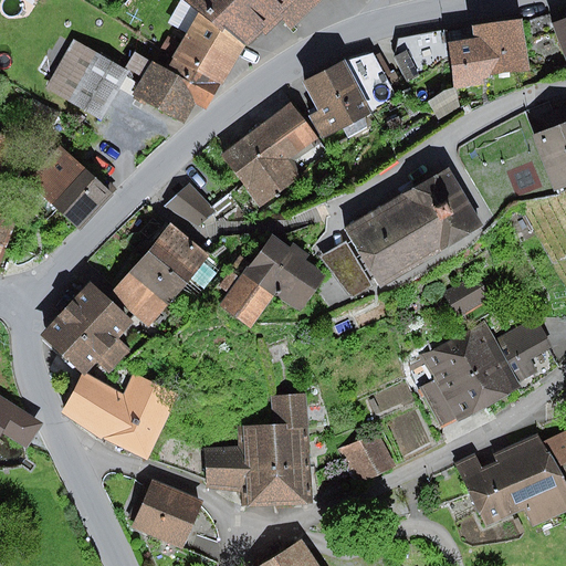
[(184,0),(198,11),(244,49),(295,0),(184,0)]
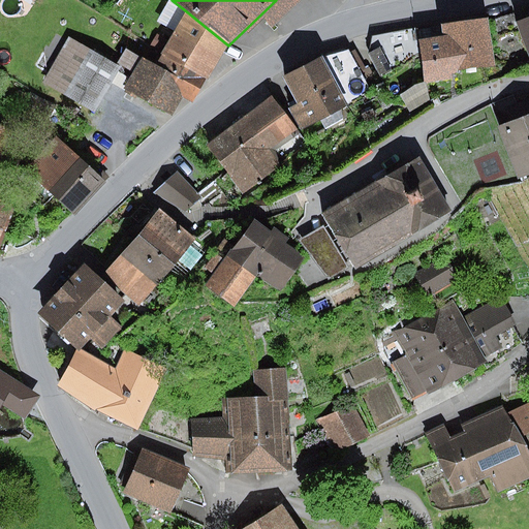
[(229,44),(185,10),(162,54),(207,79),(228,45),(229,44)]
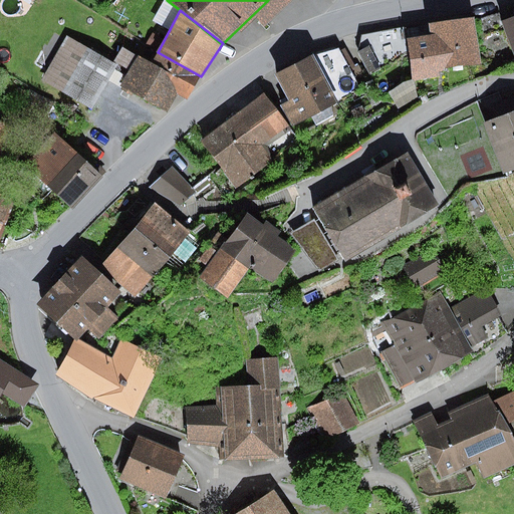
[(513,16),(501,21),(513,53),(513,16)]
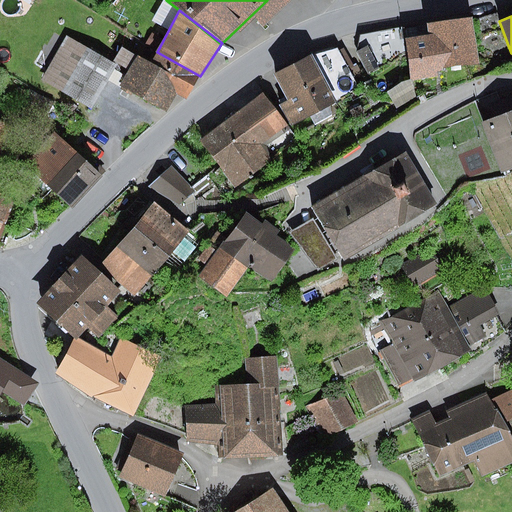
[(478,62),(472,17),(424,23),(426,33),(403,36),(405,52),(409,81),(438,77),(437,72),(441,71),(441,67),(478,62)]
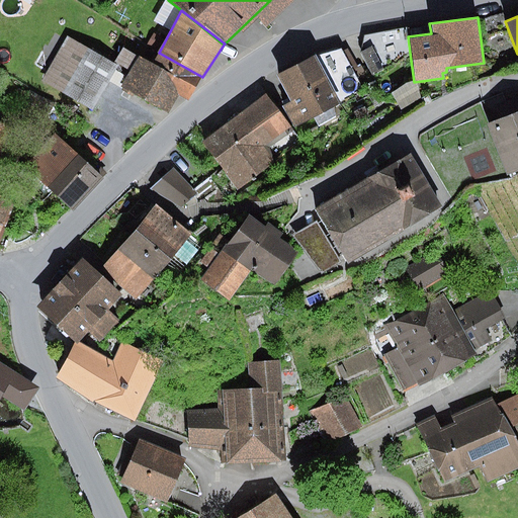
[(364,36),(361,53),(371,75),(410,53),(408,36),(408,27),(364,36)]
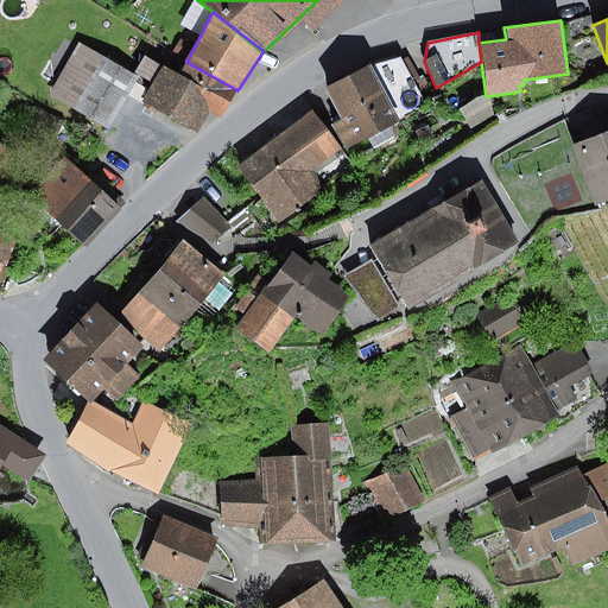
[(139,78),(80,45),(50,97),(111,131),(139,78)]
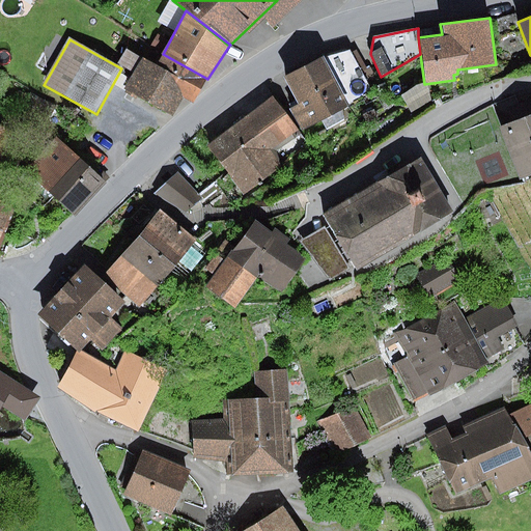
[(325,55),(285,79),(299,104),(289,109),(302,130),(371,92),(350,50),(325,55)]
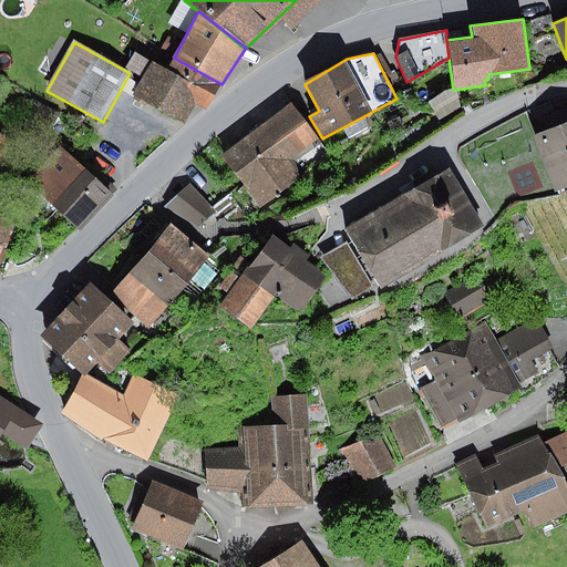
[(166,71),(135,54),(129,66),(144,75),(133,95),(185,124),(195,105),(206,111),(222,84),(174,58),(166,71)]
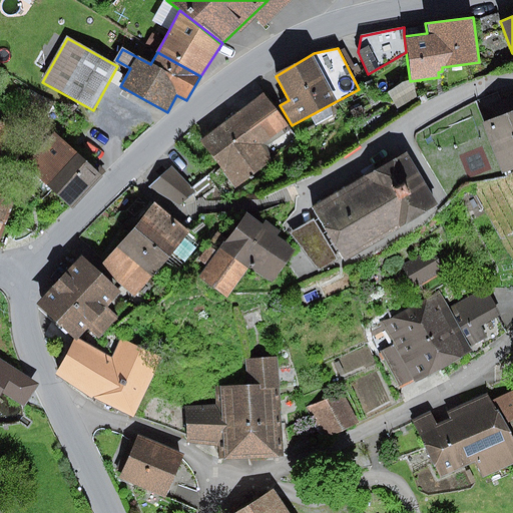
[(402,83),(388,92),(397,109),(417,98),(410,81),(402,83)]
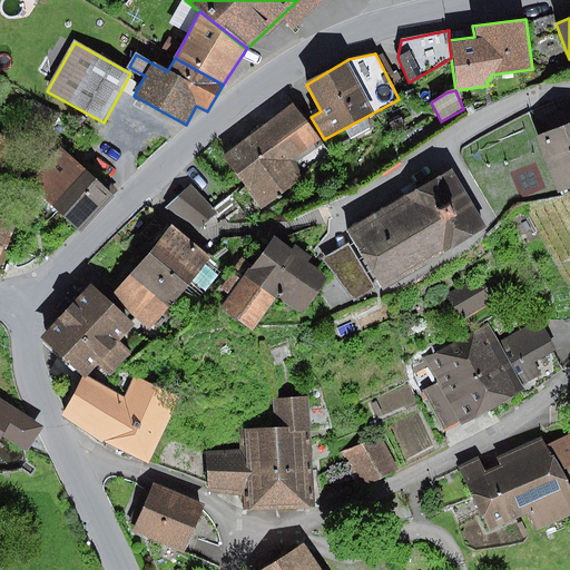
[(569,190),(569,100),(556,107),(563,127),(537,137),(560,195),(569,190)]
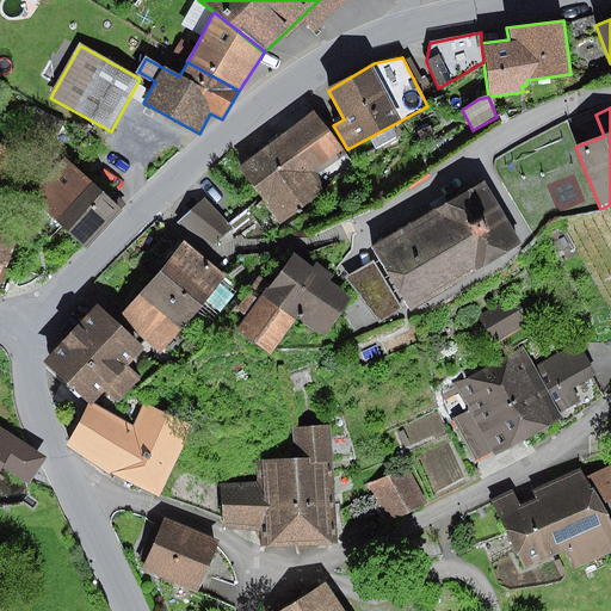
[(313,111),(239,168),(281,223),(323,193),(312,173),(345,153),(313,111)]
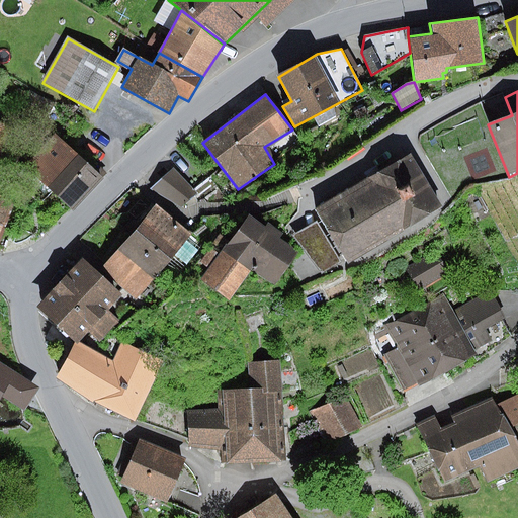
[(101,179),(57,136),(26,166),(71,210),(101,179)]
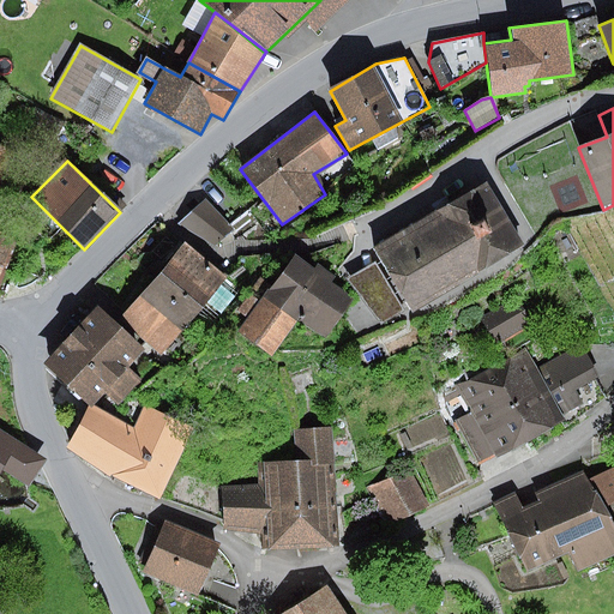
[(488,184),(373,251),(378,259),(407,308),(522,241),(488,184)]
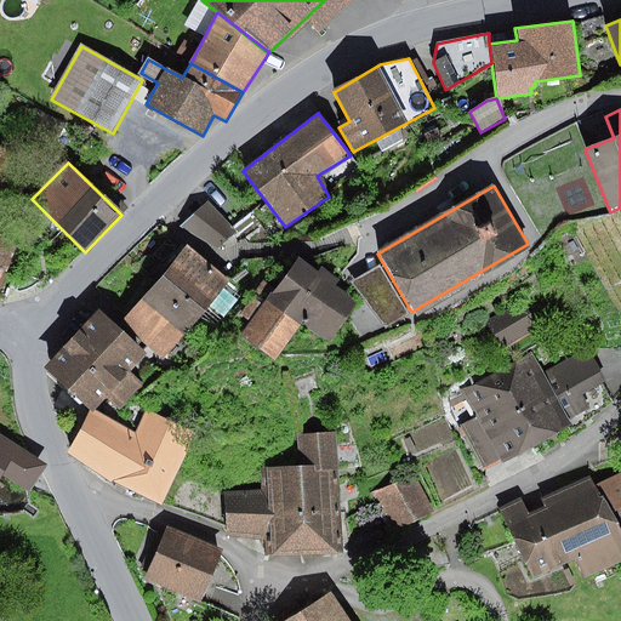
[(209,201),(182,226),(217,249),(235,231),(209,201)]
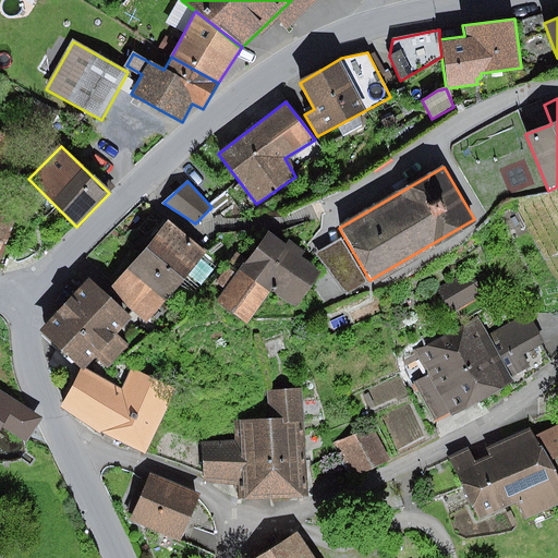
[(0,253),(17,217),(0,209),(0,253)]
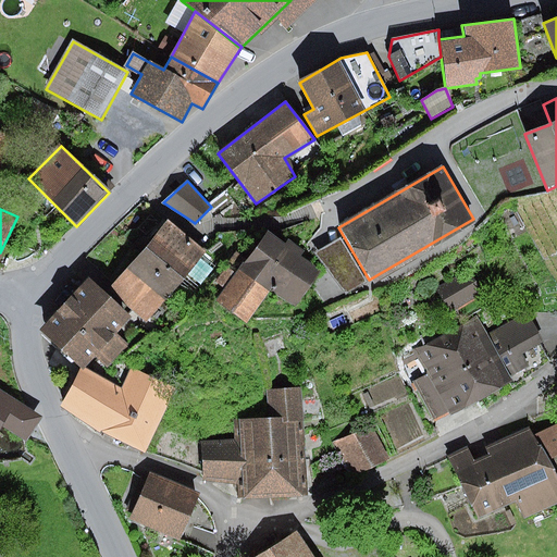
[(169,221),(144,249),(181,281),(206,252),(169,221)]
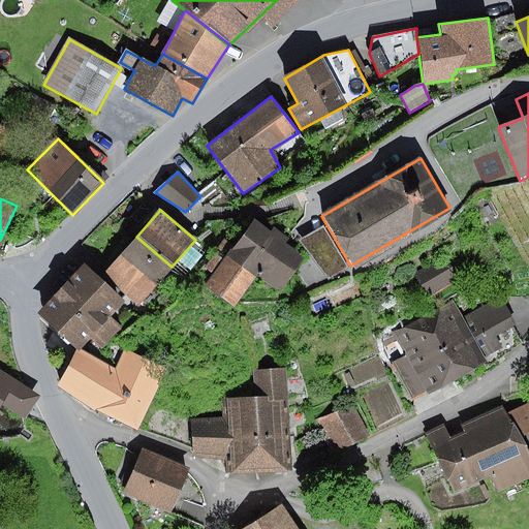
[(216,275),(209,285),(234,304),(256,273),(280,289),(304,255),(286,243),(289,239),(274,227),(271,231),(254,220),(236,247),(224,239),(217,249),(227,256),(224,259),(216,253),(206,268),(216,275)]
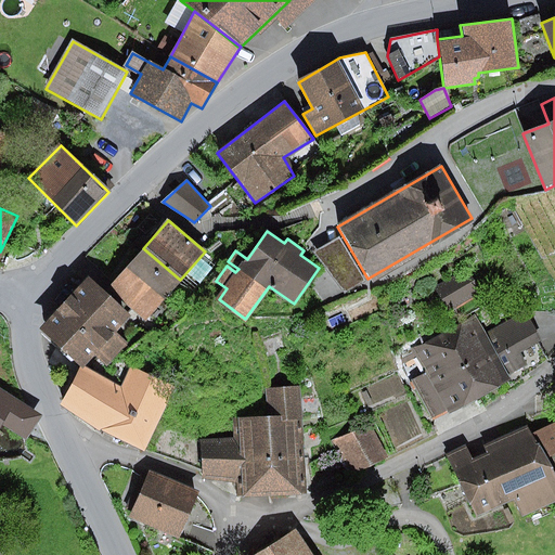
[(341,234),(319,249),(347,288),(368,279),(341,234)]
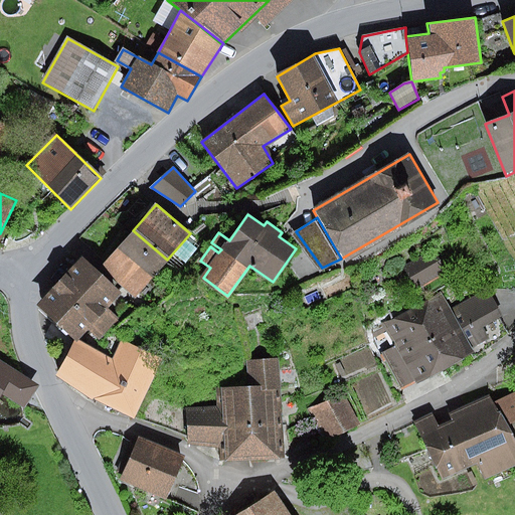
[(167,260),(133,230),(101,267),(134,297),(167,260)]
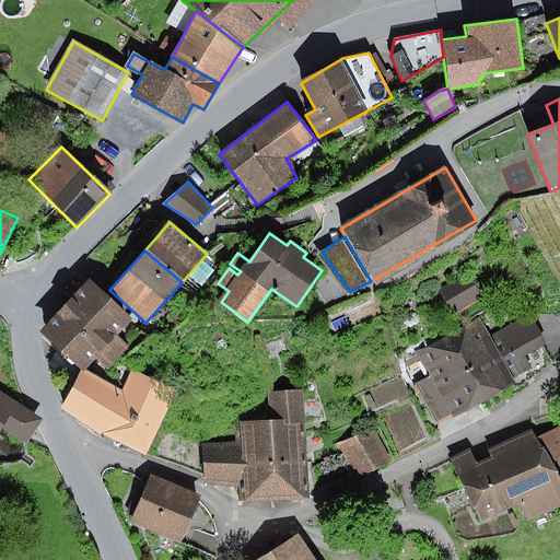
[(486,293),(473,271),(440,290),(453,312),(486,293)]
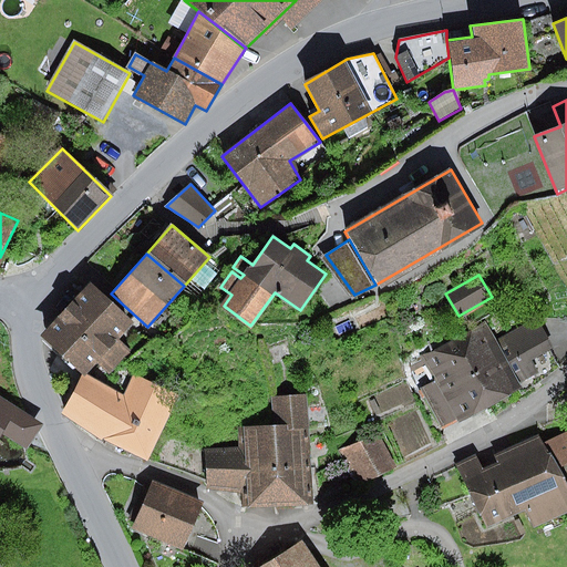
[(133,323),(90,285),(43,336),(88,375),(98,363),(110,374),(130,351),(117,340),(133,323)]
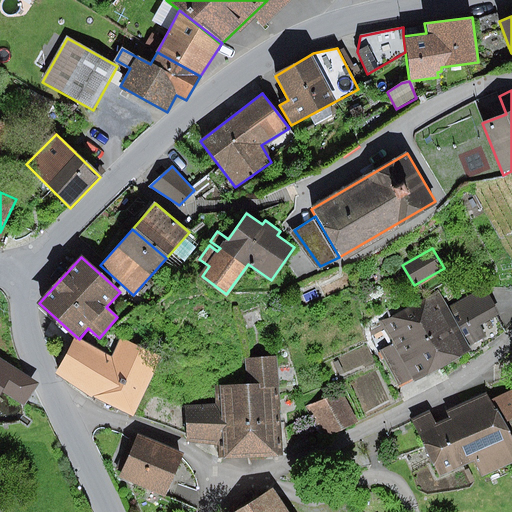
[(425,300),(409,308),(441,369),(471,351),(468,346),(486,337),(480,325),(499,314),(486,287),(449,309),(438,290),(425,300)]
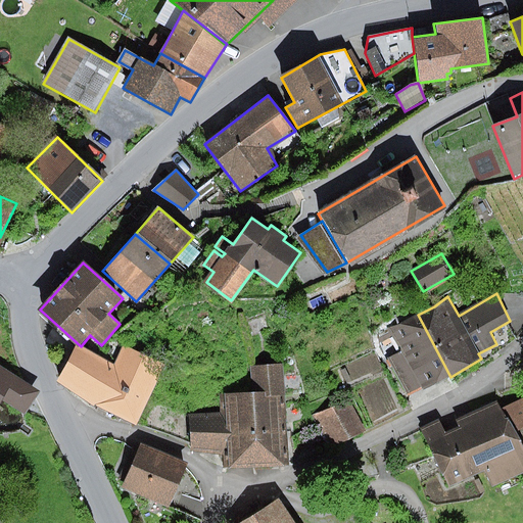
[(450,377),(418,315),(401,324),(386,328),(401,352),(388,359),(409,395),(450,377)]
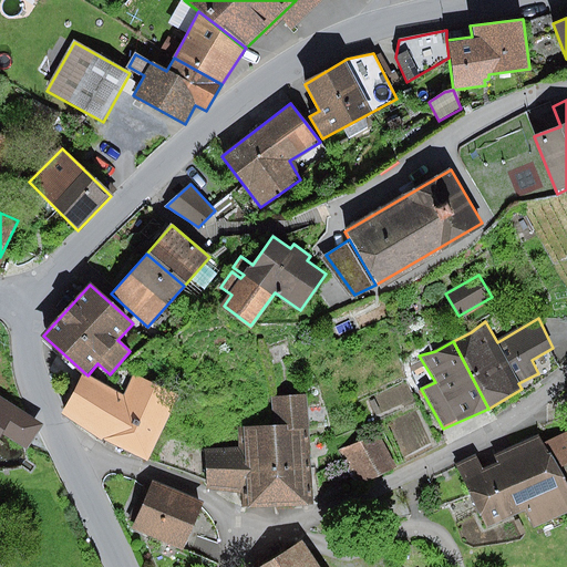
[(123,397),(83,377),(61,414),(101,441),(147,462),(179,398),(133,375),(123,397)]
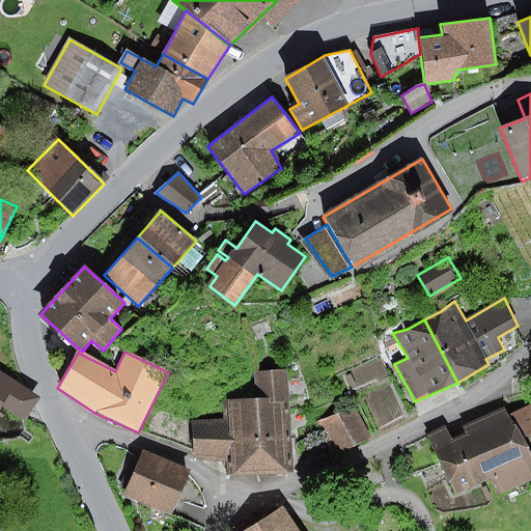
[(285,369),(254,371),(256,399),(262,473),(292,472),(285,369)]
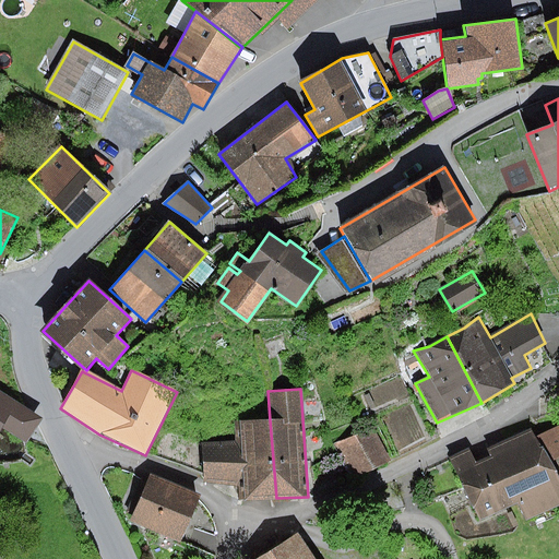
[(34,412),(0,390),(0,440),(8,428),(30,441),(38,427),(34,412)]
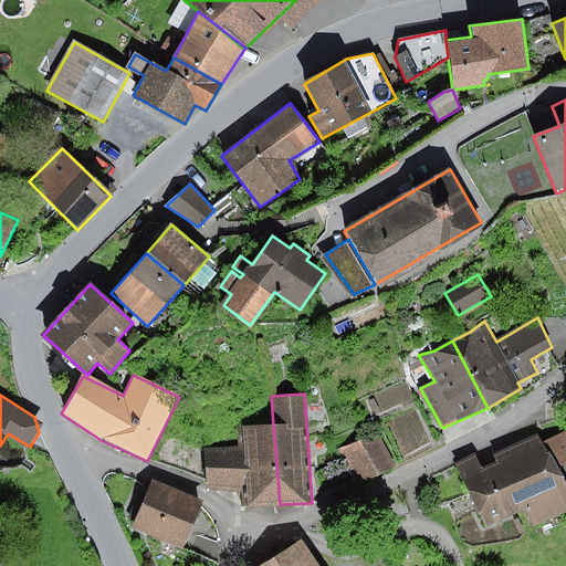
[(280,504),(273,426),(238,428),(239,447),(205,449),(208,490),(240,492),(241,506),(280,504)]
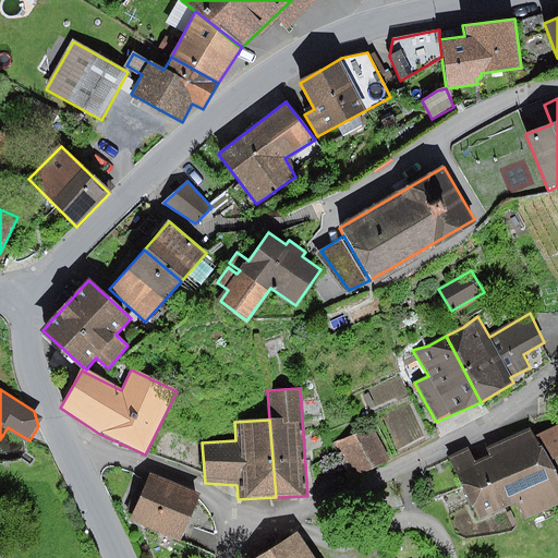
[(557,423),(534,435),(530,427),(486,448),(490,457),(474,464),(468,450),(450,458),(480,520),(517,501),(525,520),(557,504),(557,475),(550,461),(557,457),(557,423)]
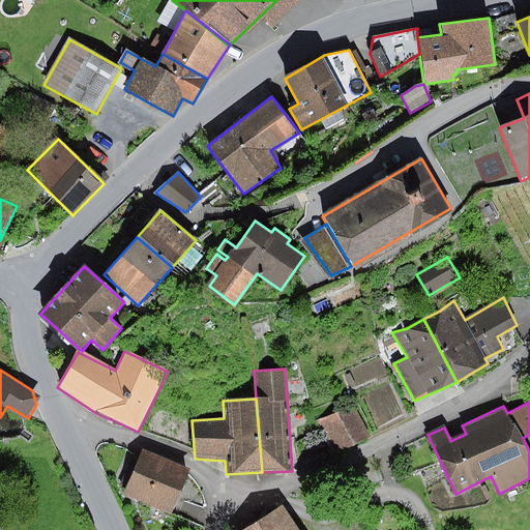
[(369,437),(355,406),(317,420),(331,457),(369,437)]
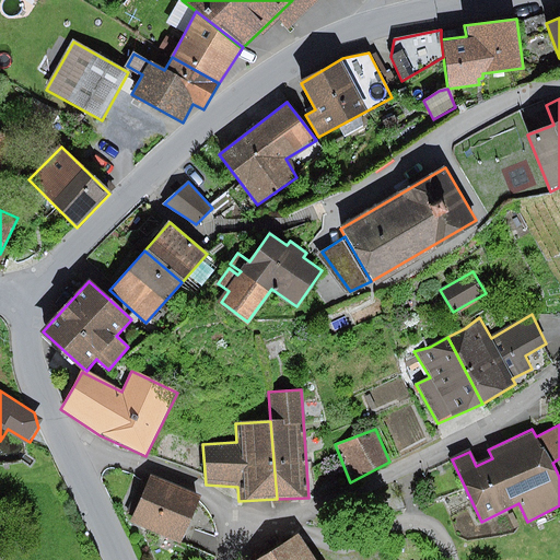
[(200,497),(150,475),(148,481),(141,479),(127,513),(131,515),(129,521),(181,543),(200,497)]
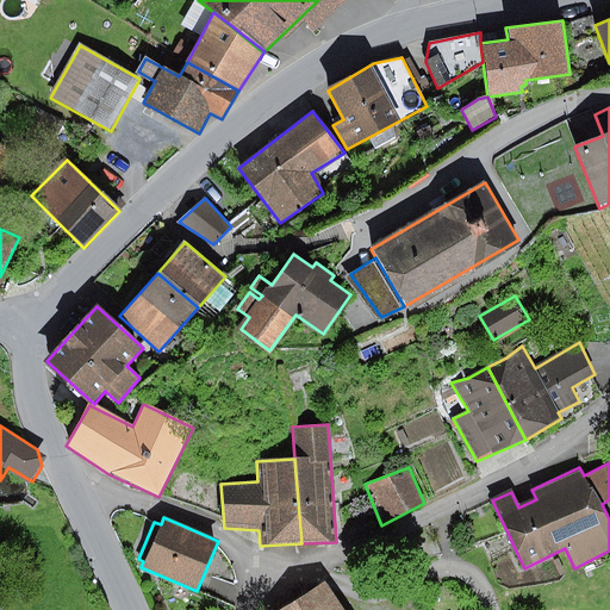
[(342,609),(324,579),(271,609),(342,609)]
